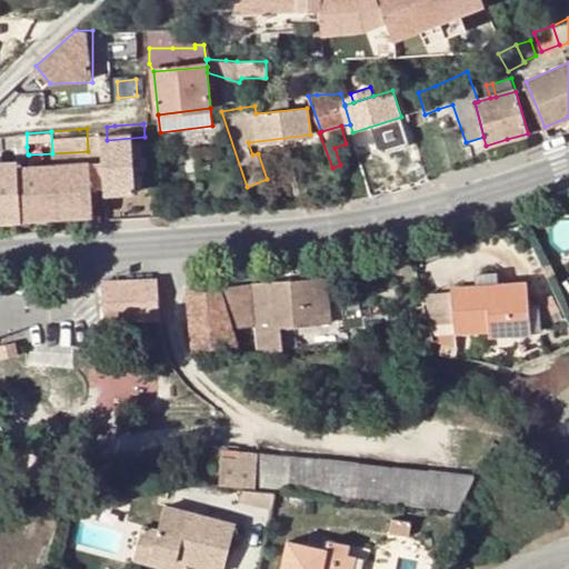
[(19,168),(29,168),(29,155),(28,155),(27,147),(18,148),(18,163),(19,168)]
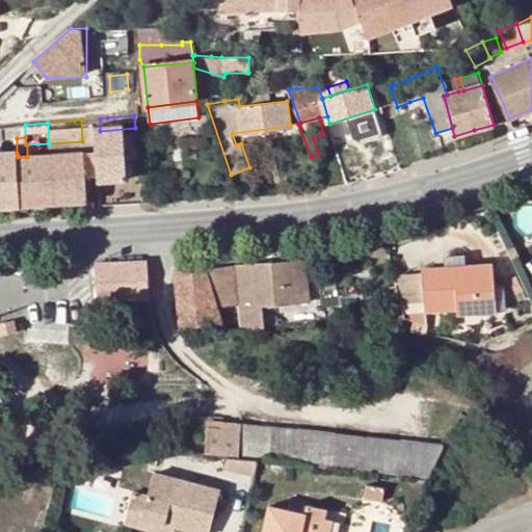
[(96,152),(85,153),(86,176),(97,175),(96,152)]
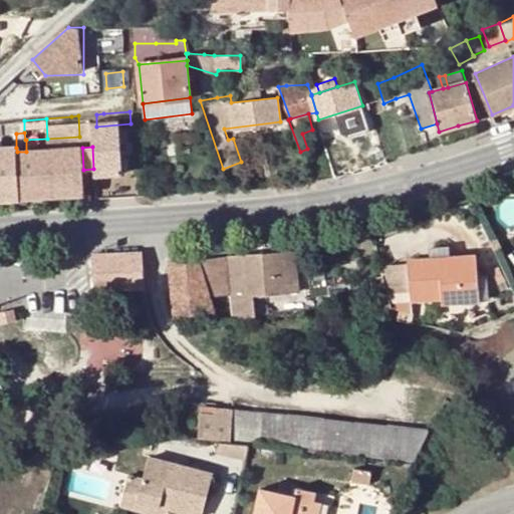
[(0,148),(0,199),(20,199),(21,199),(20,192),(17,152),(16,148),(0,148)]
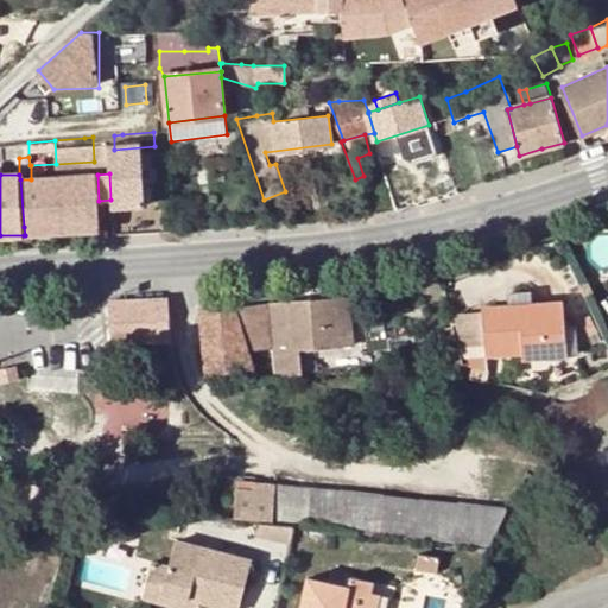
[(97,175),(56,178),(58,210),(58,226),(59,232),(100,228),(99,201),(97,175)]
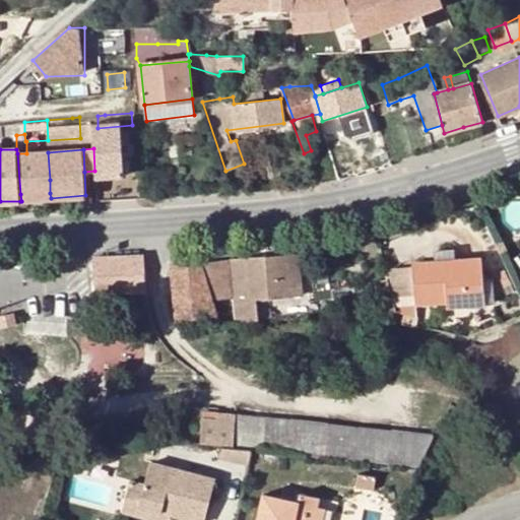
[(50,180),(48,152),(26,153),(17,153),(20,194),(21,201),(51,198),(50,193),(50,180)]
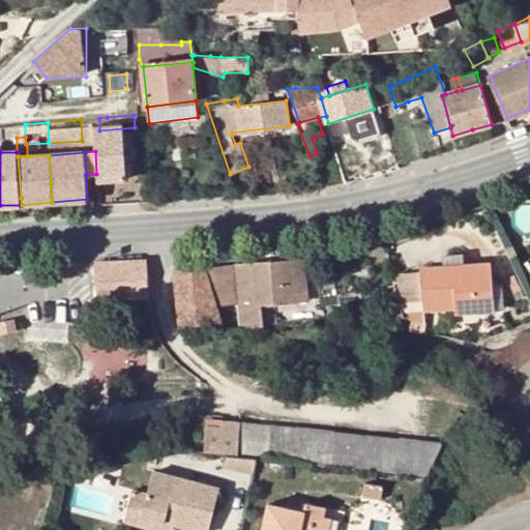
[(444,256),(444,265),(466,264),(466,255),(444,256)]
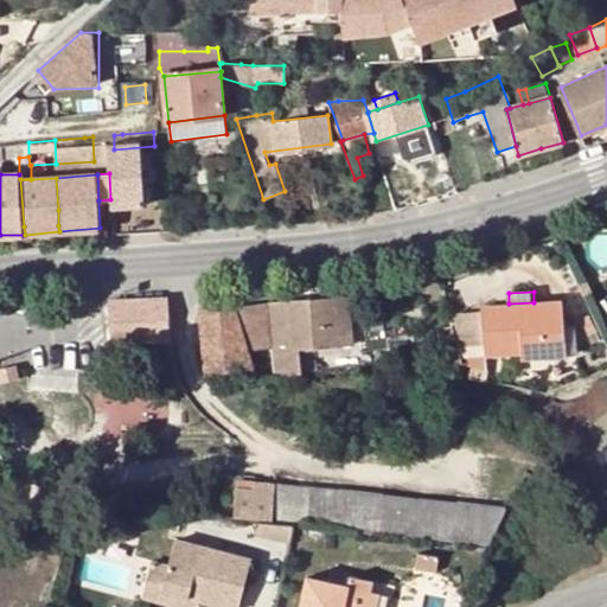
[(168,295),(112,300),(113,344),(171,340),(168,295)]
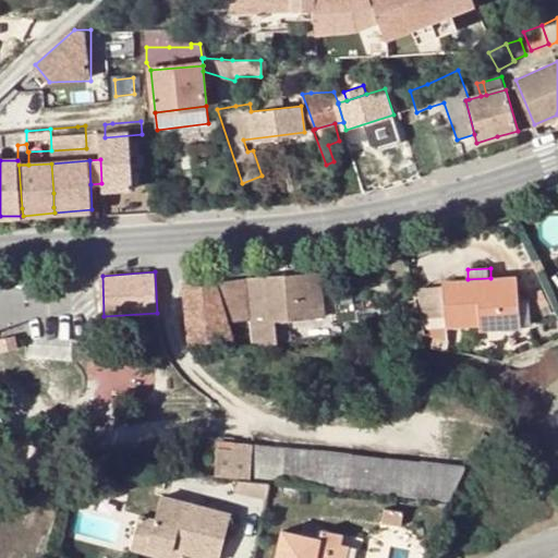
[(265,277),(218,282),(218,284),(228,316),(229,319),(245,318),(247,346),(250,344),(270,342),(268,319),(325,315),(323,293),(311,293),(308,274),(265,277)]
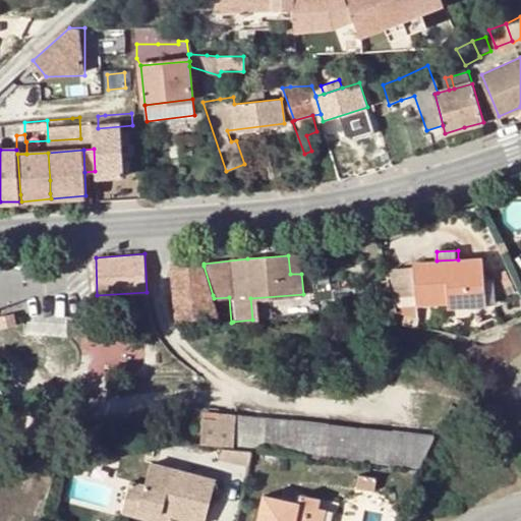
[(300,255),(288,255),(290,274),(301,274),(300,255)]
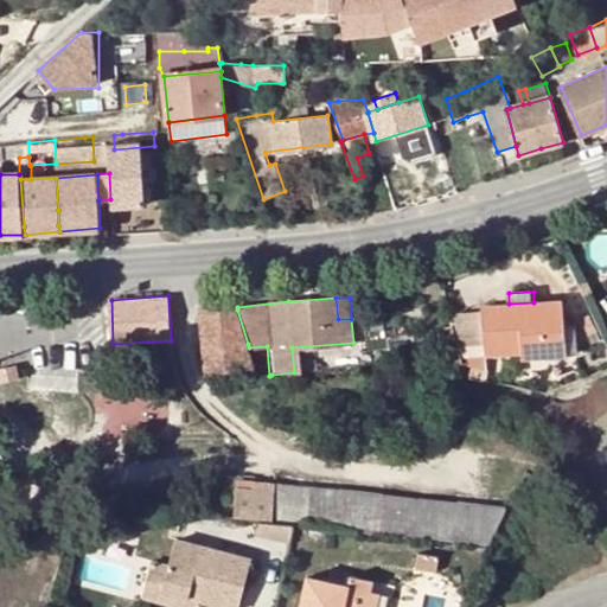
[(534,302),(509,304),(484,306),(486,355),(523,352),(524,357),(547,356),(545,344),(566,343),(562,301),(534,302)]
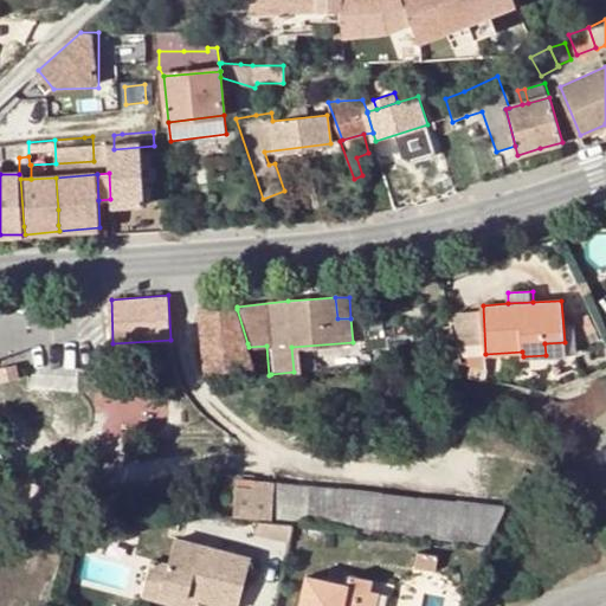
[(247,343),(237,309),(237,307),(200,309),(201,315),(206,372),(255,365),(249,347),(247,343)]
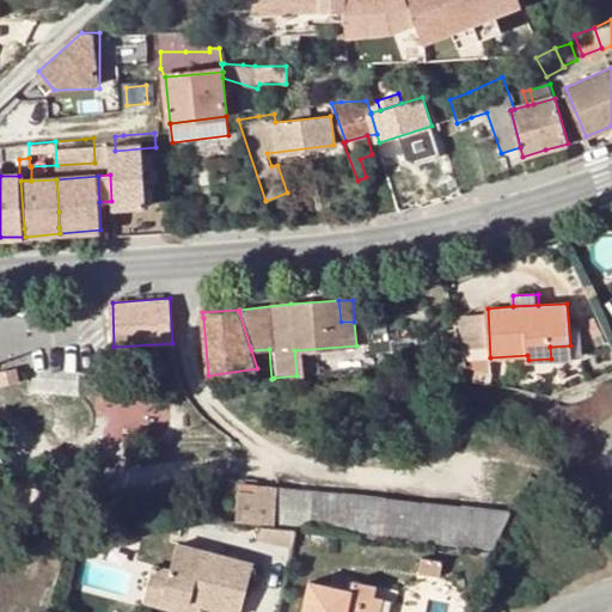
[(550,347),(551,359),(571,357),(570,346),(550,347)]
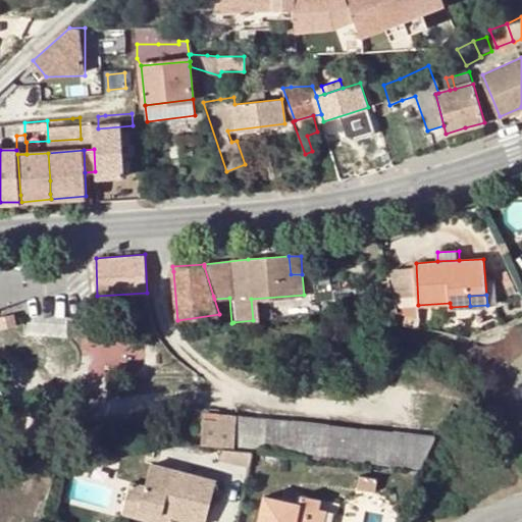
[(407,314),(407,318),(406,321),(419,325),(420,321),(421,317),(407,314)]
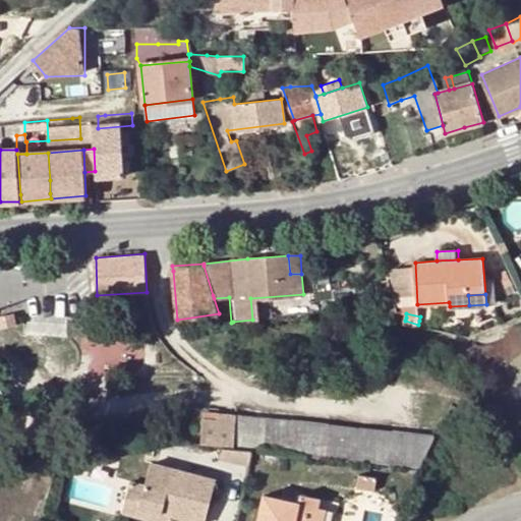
[(0,316),(0,327),(17,325),(15,314),(0,316)]
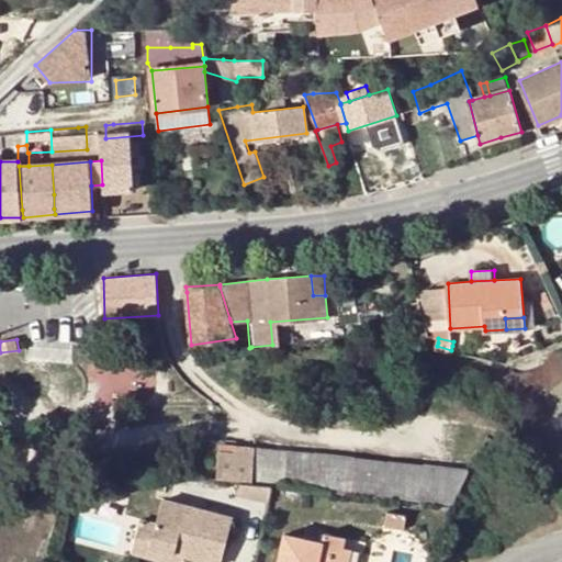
[(235,456),(216,453),(213,479),(233,481),(253,483),(272,485),(458,505),(467,485),(469,471),(255,449),(236,448),(235,456)]
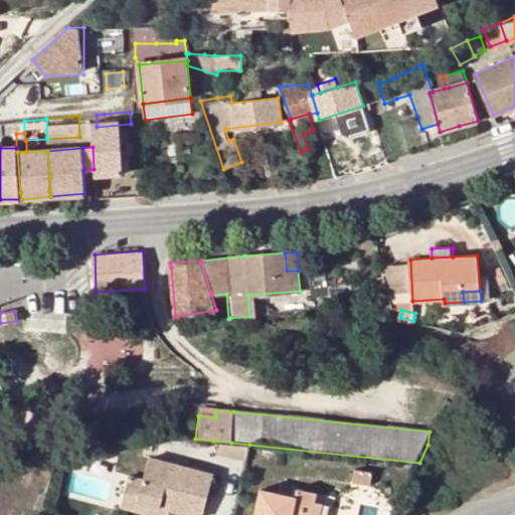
[(231,443),(213,441),(209,454),(245,462),(249,445),(231,443)]
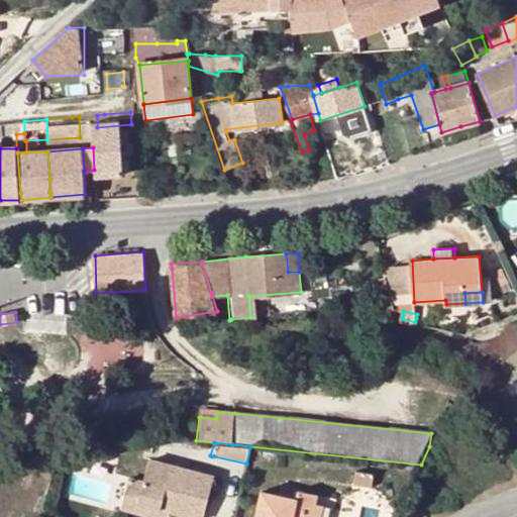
[(204,516),(214,476),(147,460),(142,485),(138,504),(172,512),(193,516),(204,516)]
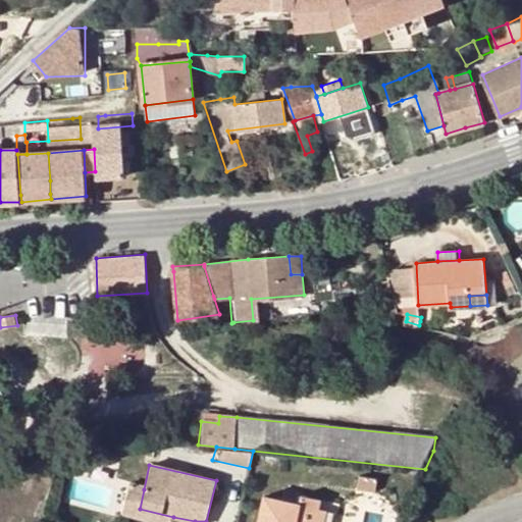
[(378,476),(359,474),(357,488),(376,490),(378,476)]
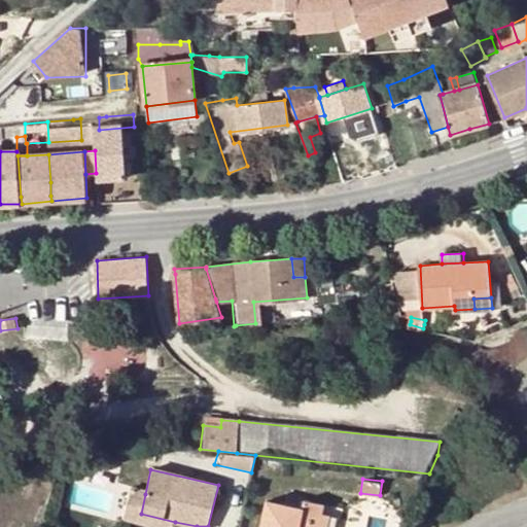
[(141,514),(145,494),(132,490),(125,520),(150,526),(173,526),(175,522),(141,514)]
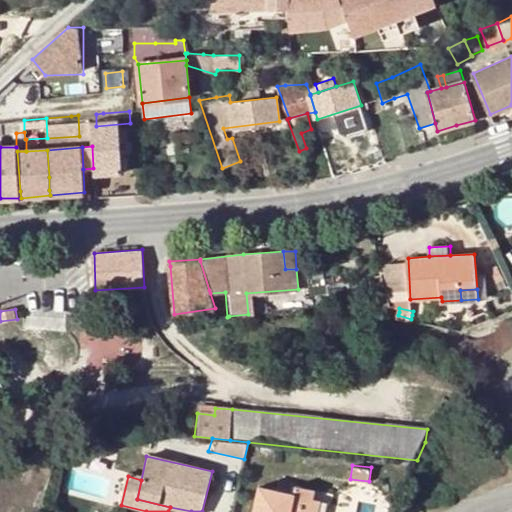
[(257,485),(251,511),(308,511),(311,498),(313,489),(293,485),(291,492),(287,491),(285,501),(267,497),(269,488),(257,485)]
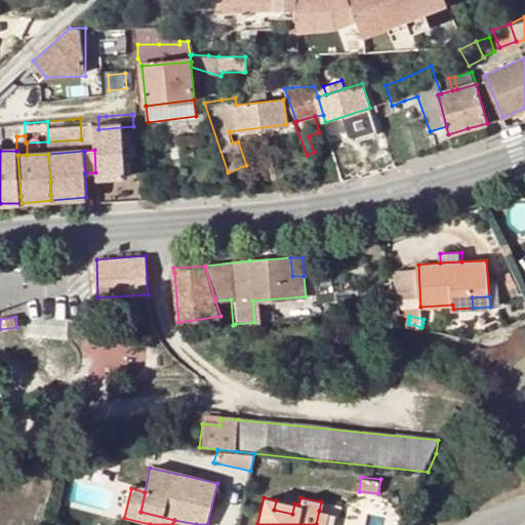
[(294,503),(276,500),(274,510),(292,514),(294,503)]
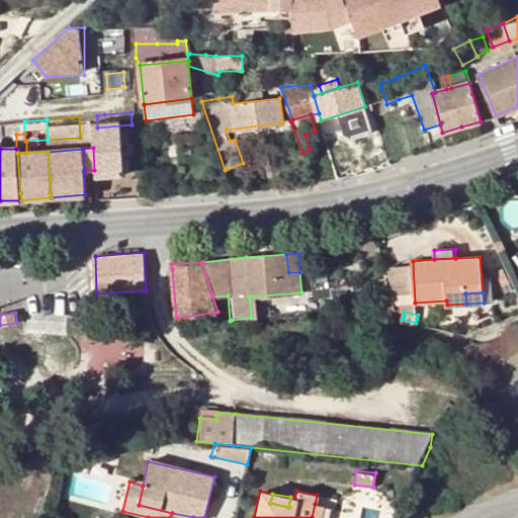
[(312,517),(320,517),(323,506),(315,504),(312,517)]
